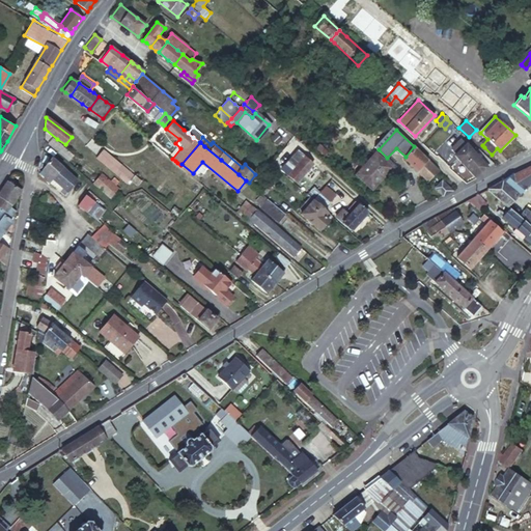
[(294,147),(287,142),(282,148),(276,156),(282,160),(294,147)]
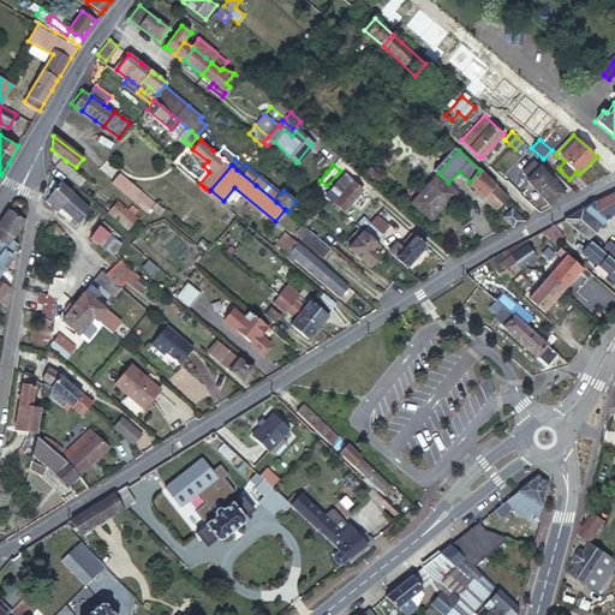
[(550,203),(573,190),(568,185),(566,183),(560,177),(557,174),(551,180),(538,168),(525,181),(550,203)]
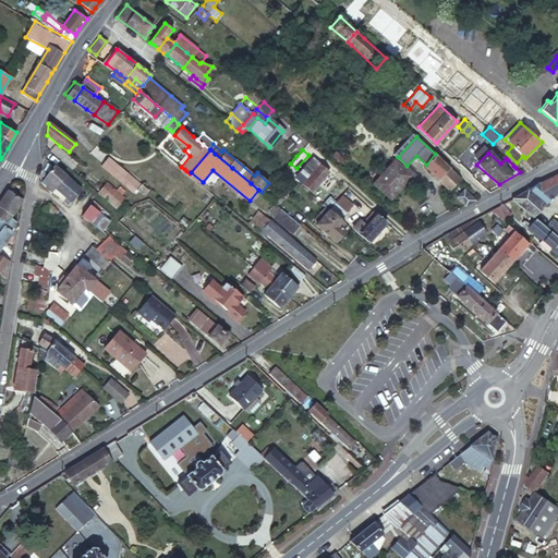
[(451,190),(462,179),(457,174),(441,159),(438,156),(435,154),(425,166),(438,178),(451,190)]
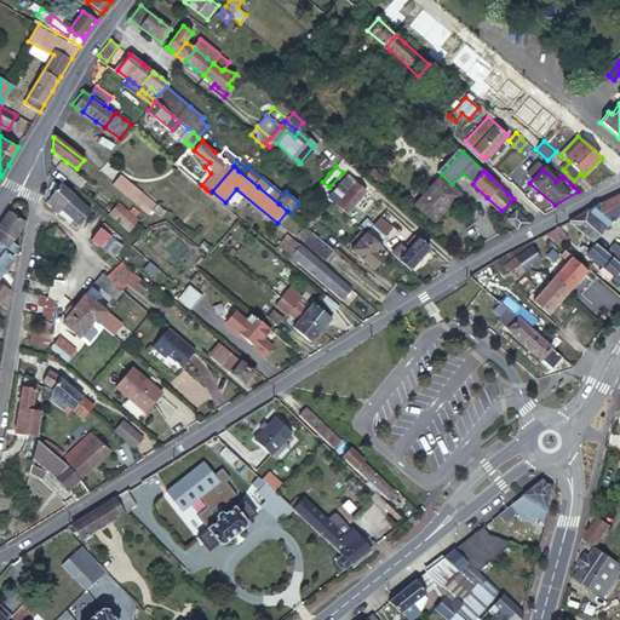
[(566,172),(562,176),(564,178),(570,184),(574,181),(566,172)]
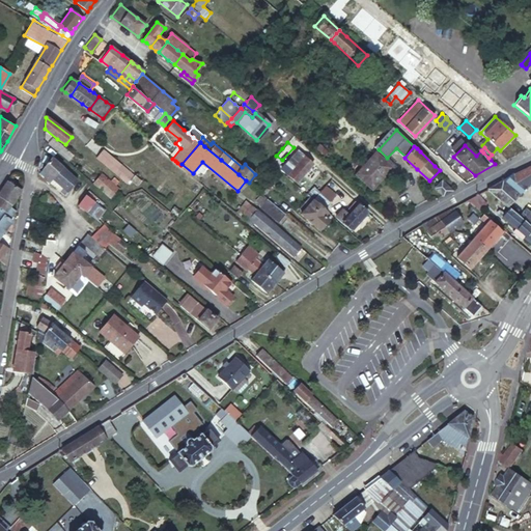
[(120,164),(103,149),(96,158),(114,171),(120,164)]
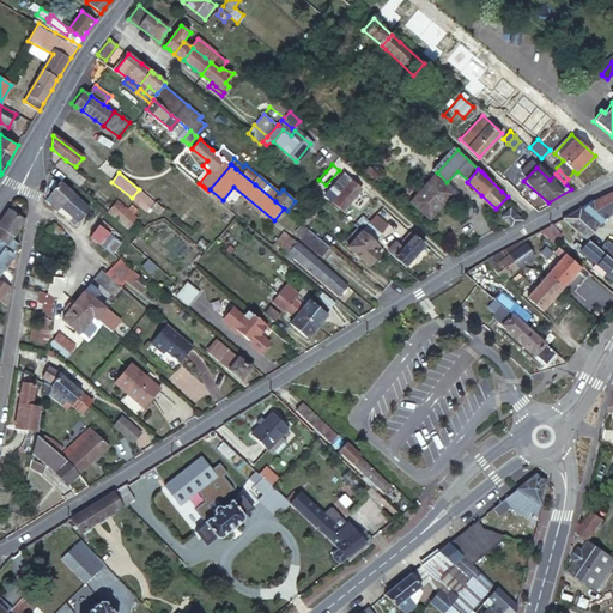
[(337,195),(331,204),(341,212),(360,189),(352,182),(343,174),(328,189),(337,195)]
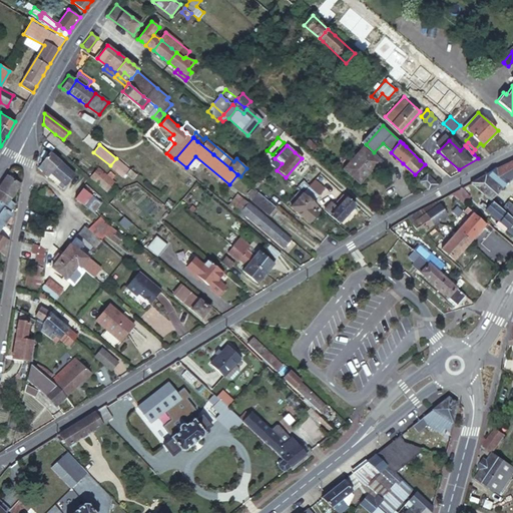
[(363,146),(344,167),(359,181),(378,160),(363,146)]
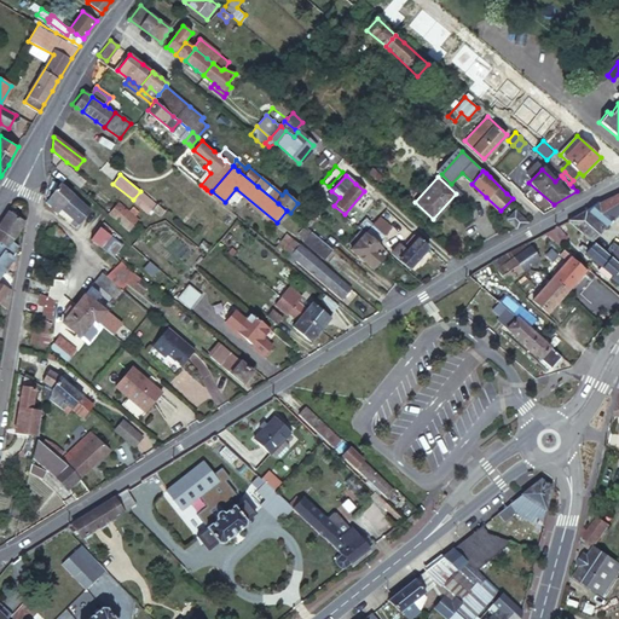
[(73,195),(61,184),(50,197),(56,202),(62,208),(73,195)]
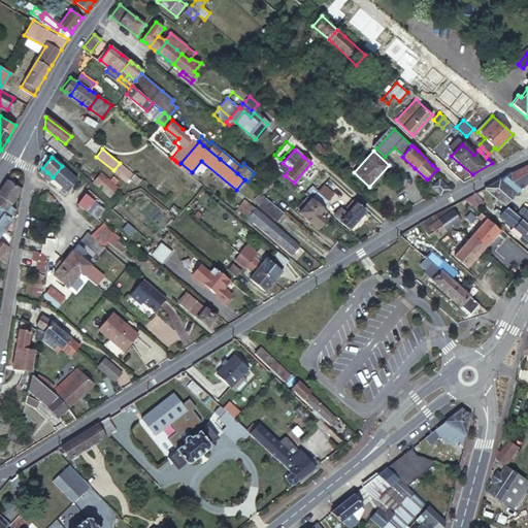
[(96,177),(99,173),(87,163),(85,162),(80,167),(84,169),(90,174),(91,173),(96,177)]
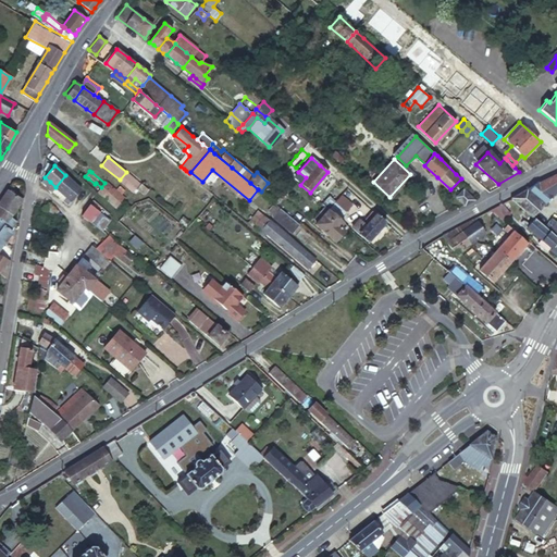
[(140,182),(126,172),(120,180),(134,190),(140,182)]
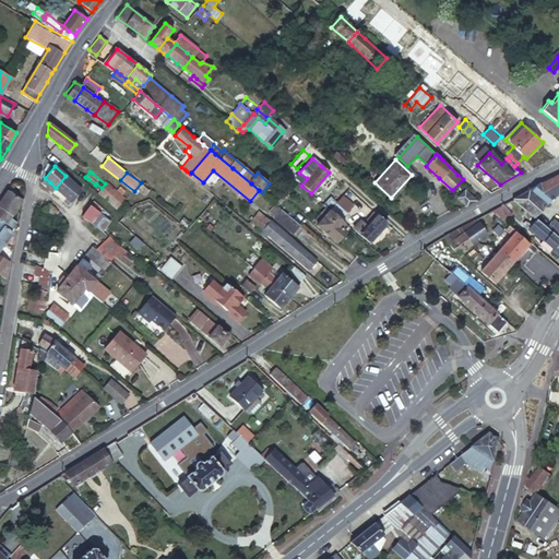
[(76,192),(80,188),(67,177),(66,176),(56,188),(57,188),(67,197),(70,200),(76,192)]
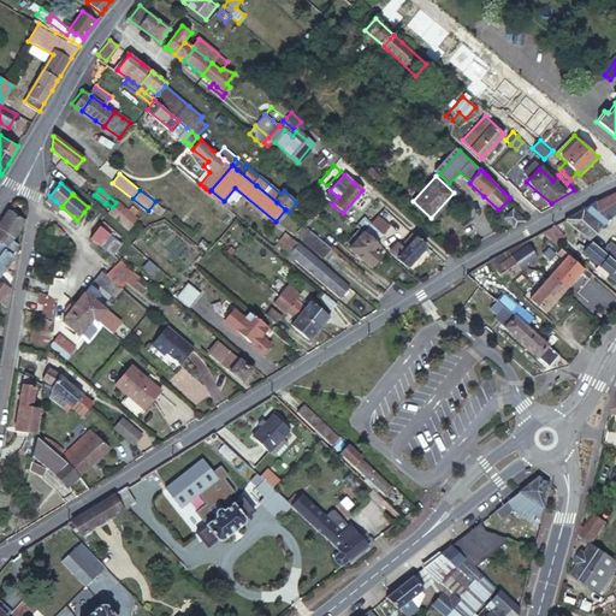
[(615,199),(612,194),(598,201),(611,211),(615,207),(615,199)]
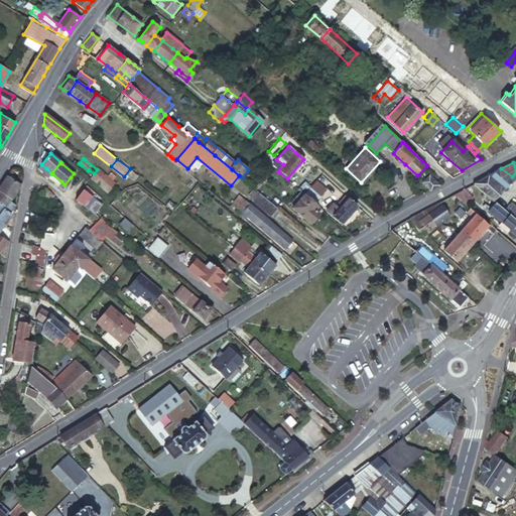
[(500,167),(487,174),(504,187),(505,186),(512,176),(501,168),(500,167)]
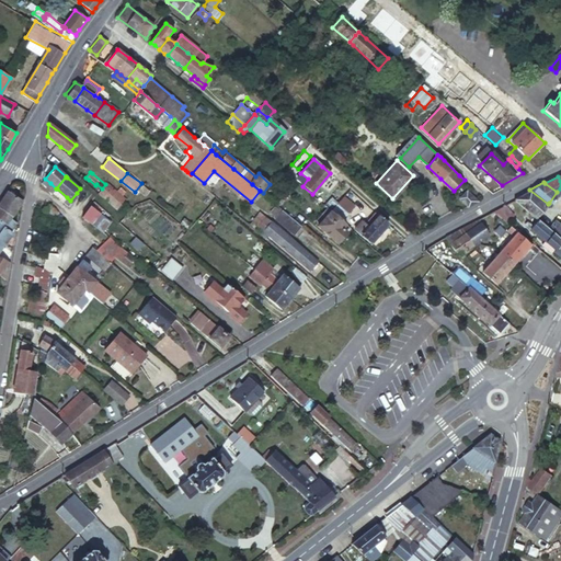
[(53,193),(56,189),(50,183),(46,189),(53,193)]
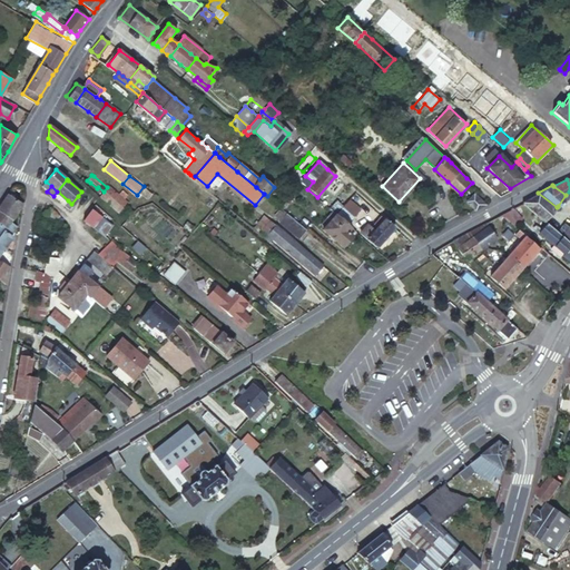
[(104,192),(100,196),(117,210),(123,203),(119,199),(121,197),(108,186),(107,187),(104,192)]
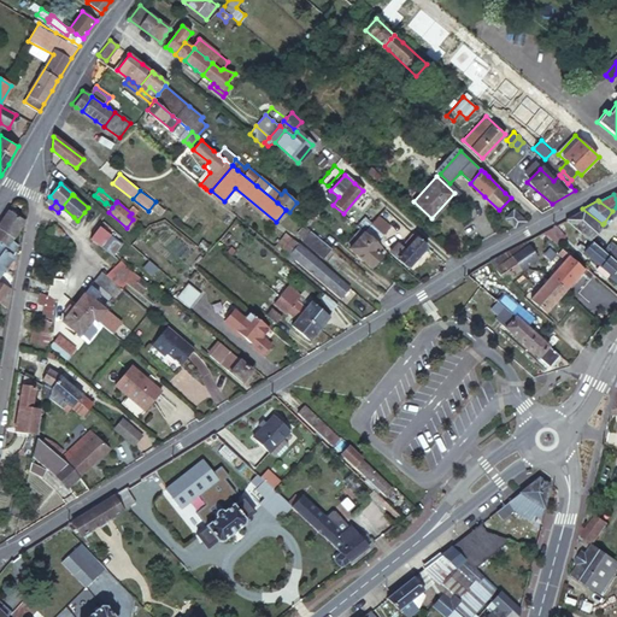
[(164,210),(157,203),(151,209),(159,215),(164,210)]
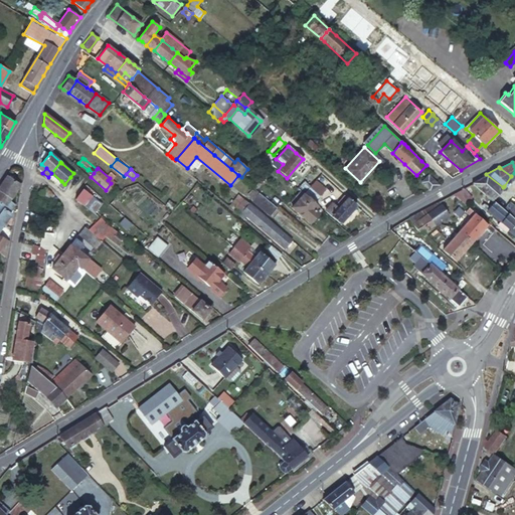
[(58,185),(61,181),(52,173),(51,173),(48,177),(56,184),(58,185)]
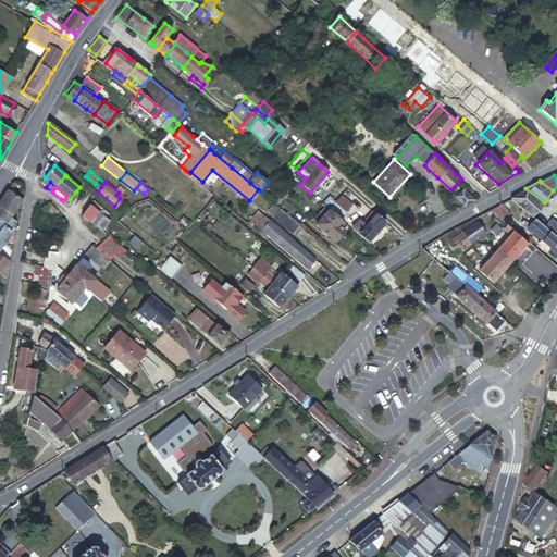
[(84,192),(79,187),(76,192),(70,199),(71,200),(67,205),(82,214),(87,208),(88,206),(89,203),(94,199),(89,196),(84,192)]
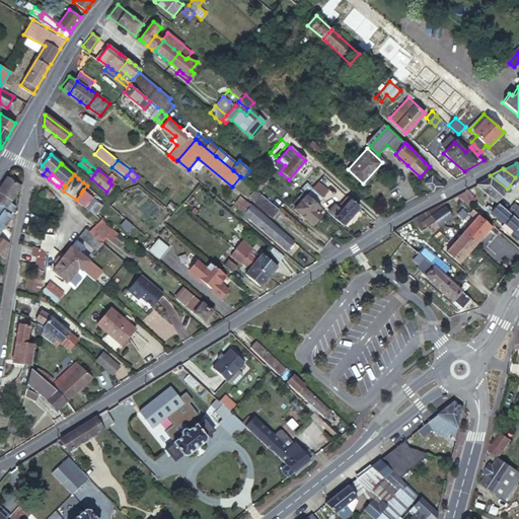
[(316,181),(317,180),(311,175),(300,190),(302,192),(303,193),(306,195),(311,188),(316,181)]
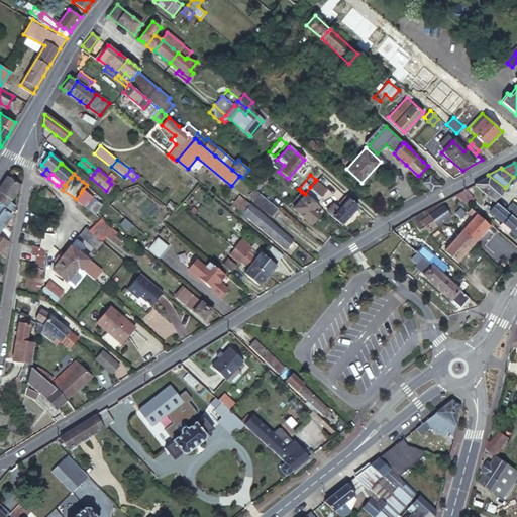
[(436,187),(440,185),(430,175),(423,183),(431,190),(436,187)]
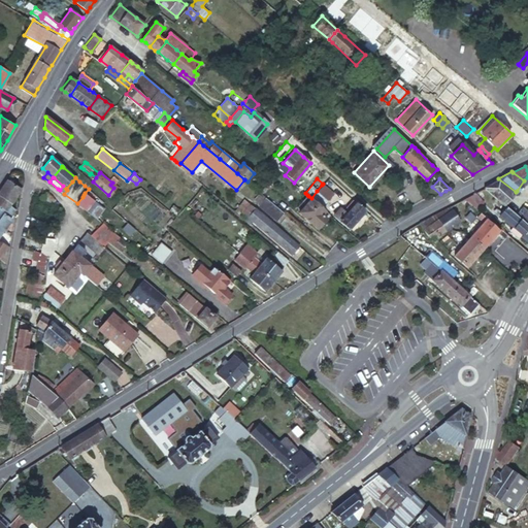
[(501,194),(496,200),(500,203),(501,203),(503,201),(507,204),(509,202),(508,202),(516,192),(498,178),(491,184),(501,194)]
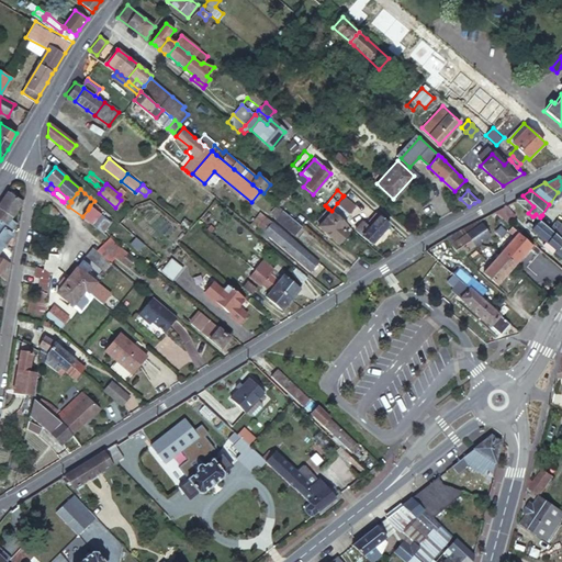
[(22,201),(9,192),(7,195),(0,203),(0,208),(12,216),(15,211),(22,201)]
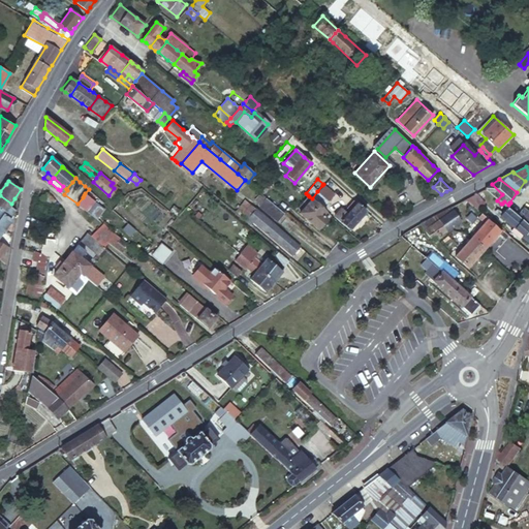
[(282,190),(271,181),(265,188),(260,193),(266,196),(274,204),(278,198),(277,196),(282,190)]
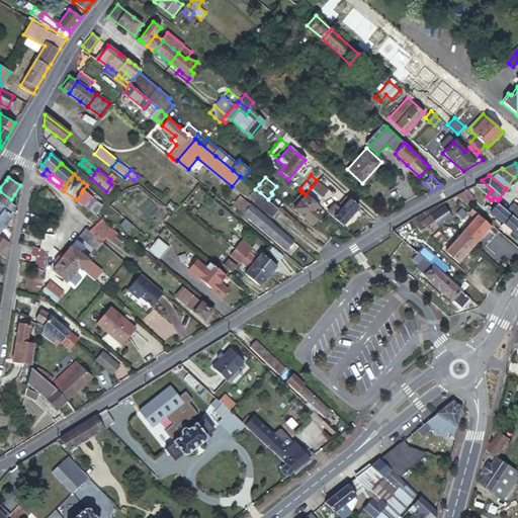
[(475,184),(476,185),(487,196),(492,190),(482,180),(475,184)]
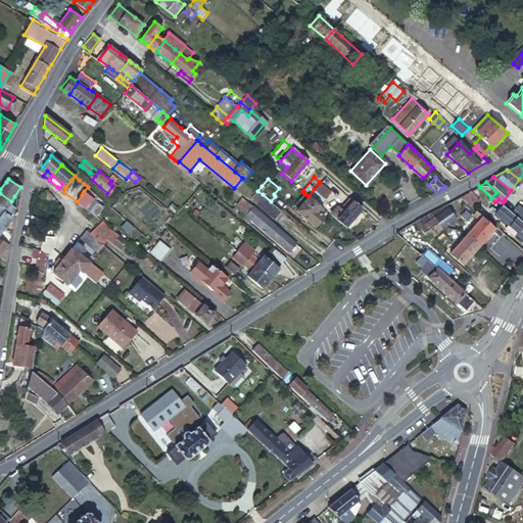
[(315,201),(319,205),(330,192),(319,183),(314,189),(308,196),(315,201)]
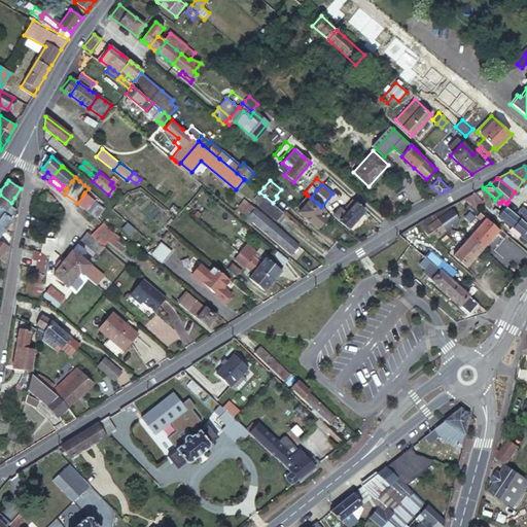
[(475,191),(465,199),(473,208),(483,201),(475,191)]
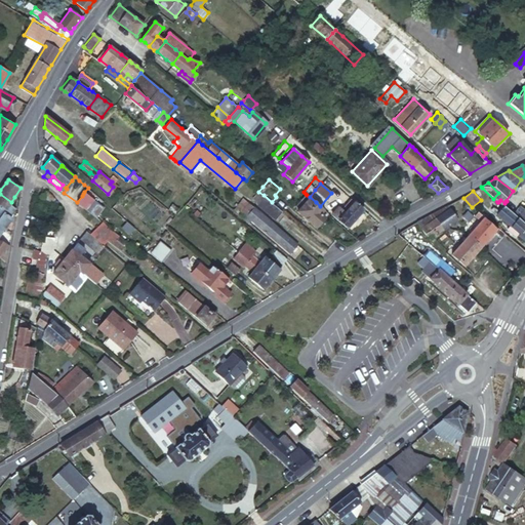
[(82,196),(77,202),(79,205),(92,214),(95,210),(101,204),(84,192),(83,194),(82,196)]
